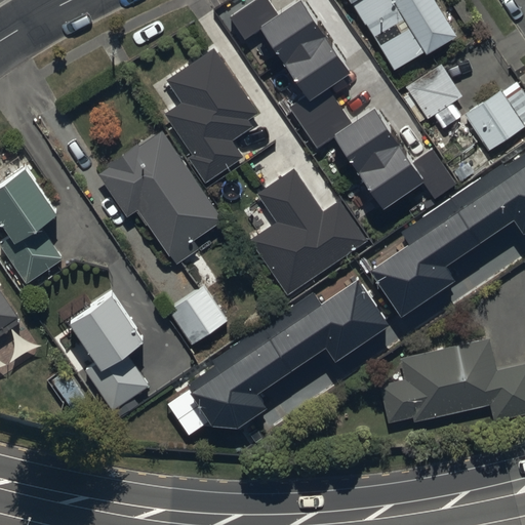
[(268,0),(253,0),(229,17),(245,41),(261,30),(306,96),(289,107),(317,148),(334,135),(384,208),(423,180),(435,198),(455,184),(433,150),(413,163),(375,107),(351,123),(328,89),(352,74),(301,0),(300,0),(278,15),(268,0)]
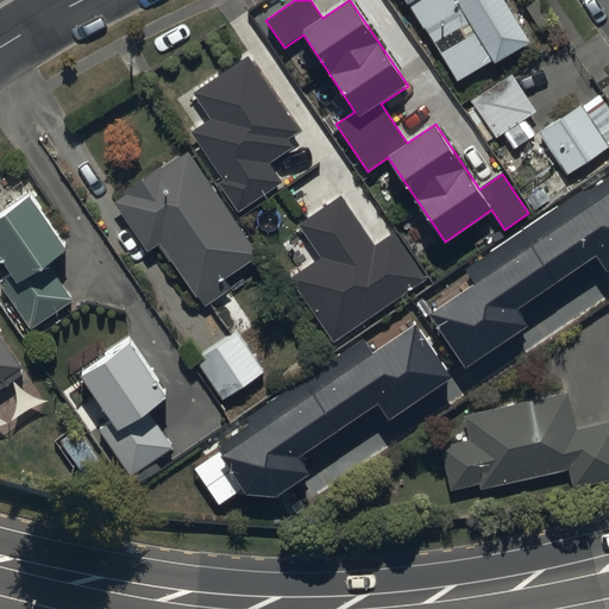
[(532,44),(504,0),(406,0),(458,85),(494,63),(496,67),(532,44)]
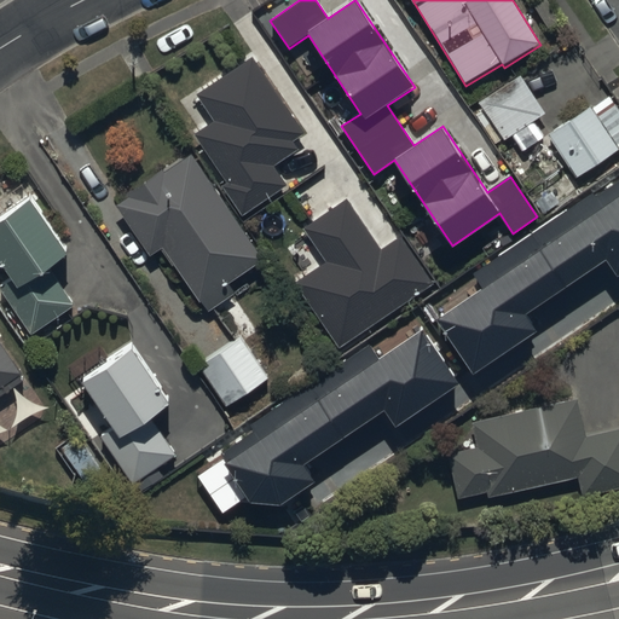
[(253,57),(197,94),(215,121),(195,136),(227,183),(221,186),(242,217),(288,185),(275,166),(299,150),(294,143),(306,134),(253,57)]
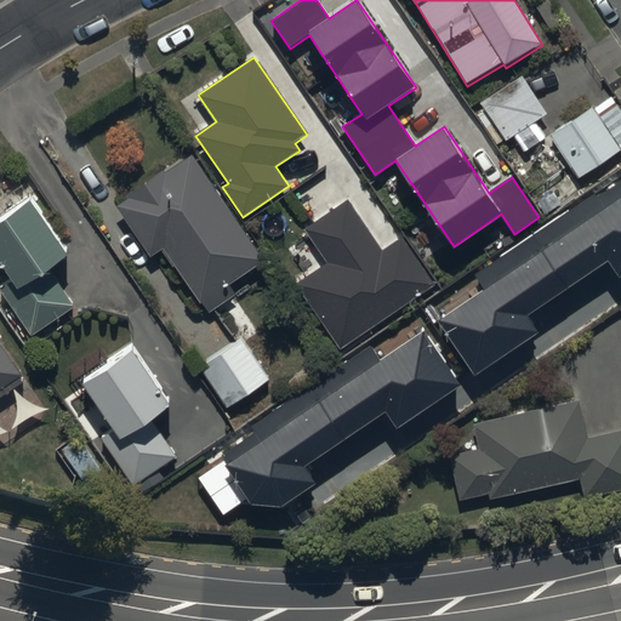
[(480,104),(506,143),(550,115),(524,77),(480,104)]
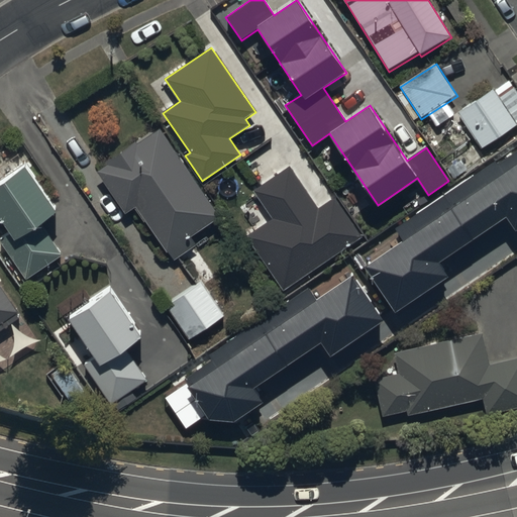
[(494,89),(458,114),(484,149),(516,125),(516,124),(516,123),(516,122),(516,92),(514,88),(500,98),(494,89)]
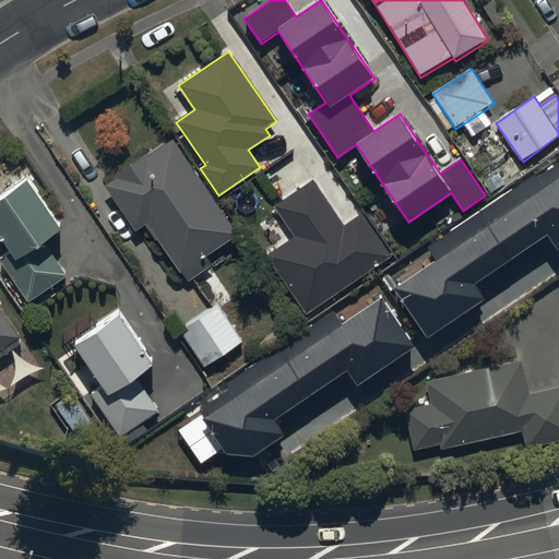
[(116,178),(104,187),(135,233),(146,224),(188,284),(213,268),(207,259),(240,237),(173,140),(147,157),(145,154),(115,176),(116,178)]
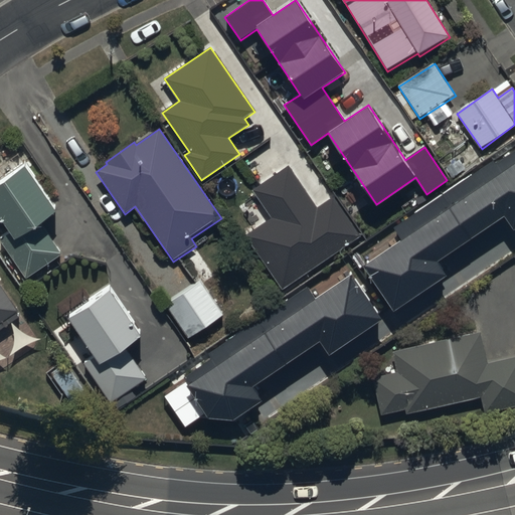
[(402,241),(364,267),(394,311),(447,275),(438,262),(504,217),(513,230),(514,228),(514,146),(393,228),(402,241)]
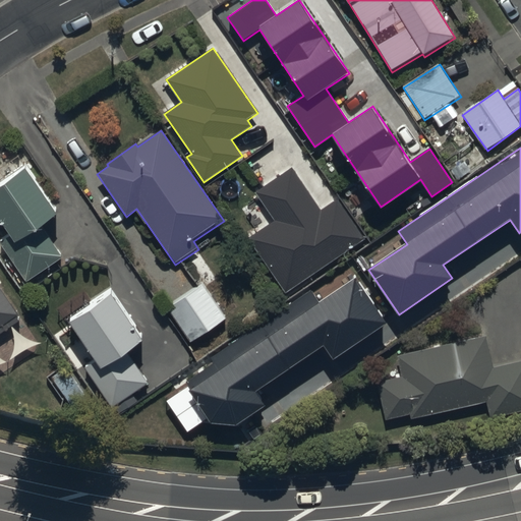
[(25,165),(0,182),(0,217),(10,233),(1,239),(27,277),(63,253),(43,224),(59,214),(25,165)]
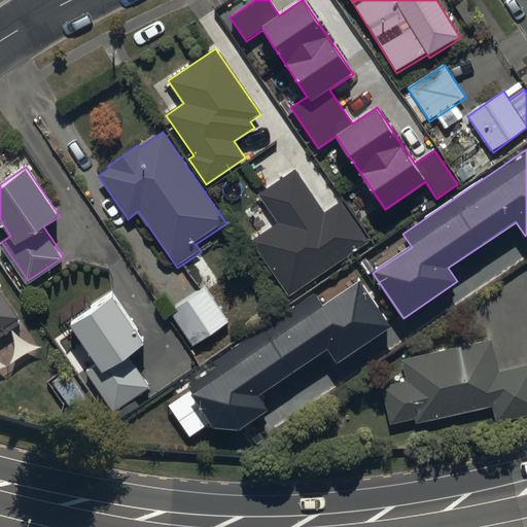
[(278,223),(251,242),(289,297),(370,243),(341,201),(323,213),(294,171),(258,195),(278,223)]
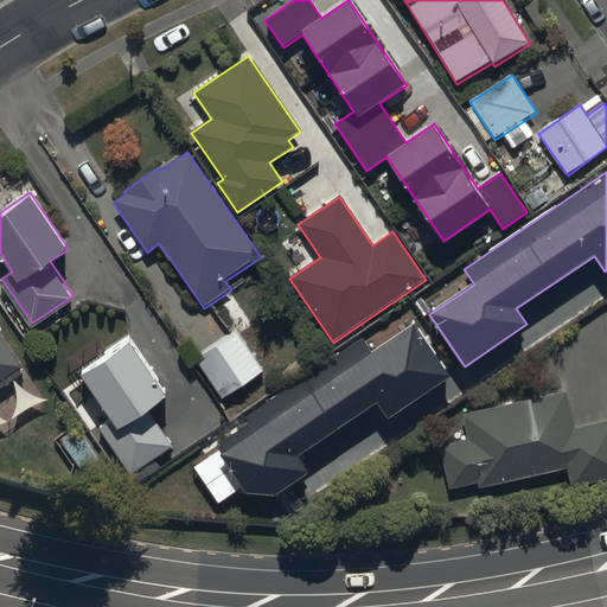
[(248,423),(213,447),(244,492),(274,496),(308,472),(298,457),(377,403),(388,419),(451,376),(414,324),(372,352),(362,337),(243,416),(248,423)]
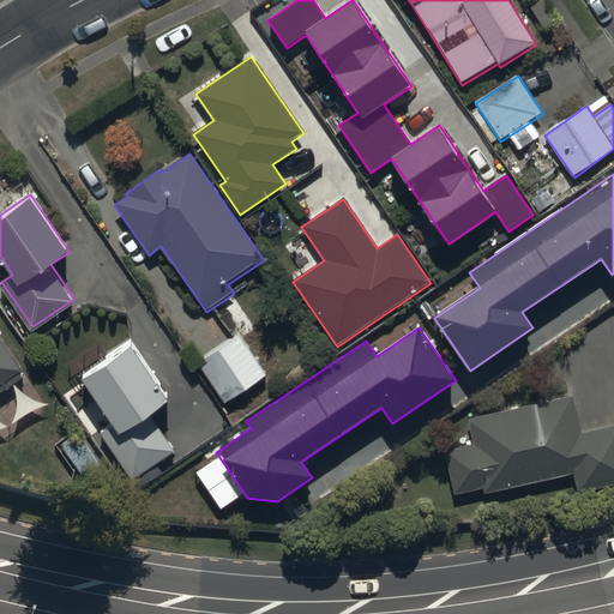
[(0,397),(28,380),(1,337),(2,337),(0,333),(0,397)]
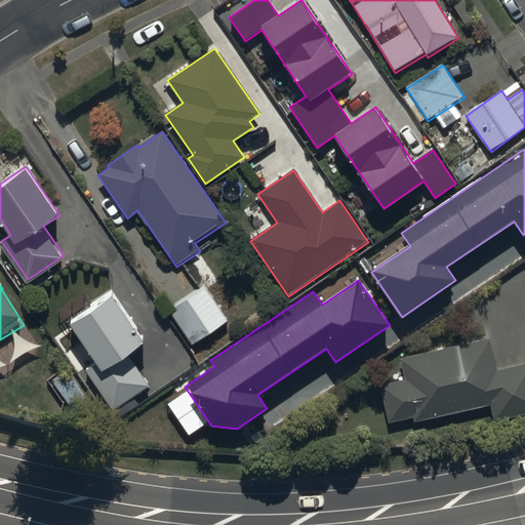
[(206,288),(170,312),(193,347),(229,323),(206,288)]
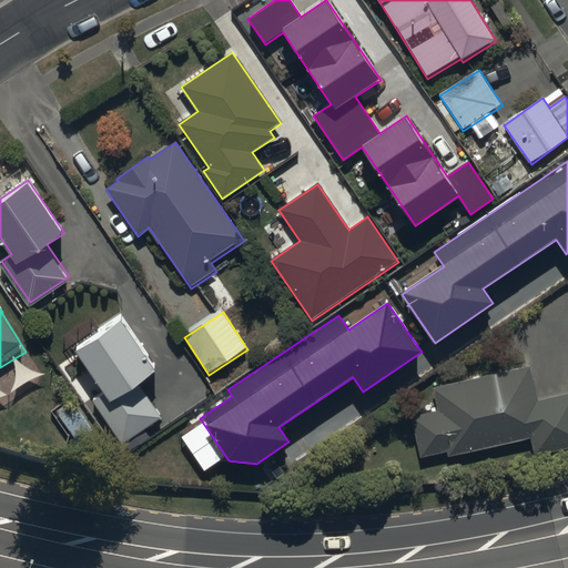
[(122,314),(75,345),(105,387),(93,395),(123,437),(161,411),(139,379),(159,366),(122,314)]
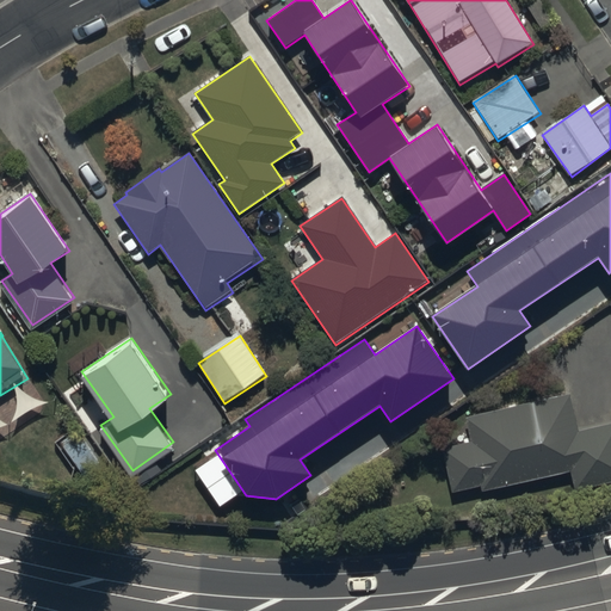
[(610,483),(610,425),(580,432),(572,395),(467,419),(471,444),(442,451),(451,493),(482,486),(483,492),(571,473),(575,493),(610,483)]
